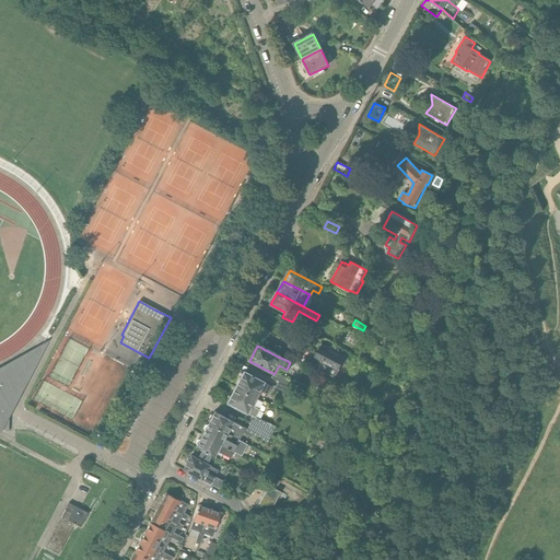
[(335,378),(339,370),(345,359),(346,359),(347,357),(340,353),(342,351),(336,348),(329,346),(328,349),(321,346),(314,358),(323,361),(317,370),(321,372),(321,371),(334,377),(334,378),(335,378)]
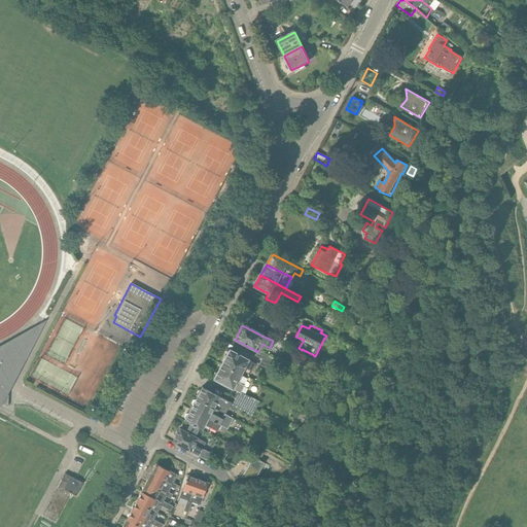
[(221,364),(241,375),(245,369),(251,372),(255,363),(249,360),(248,360),(229,350),(221,364)]
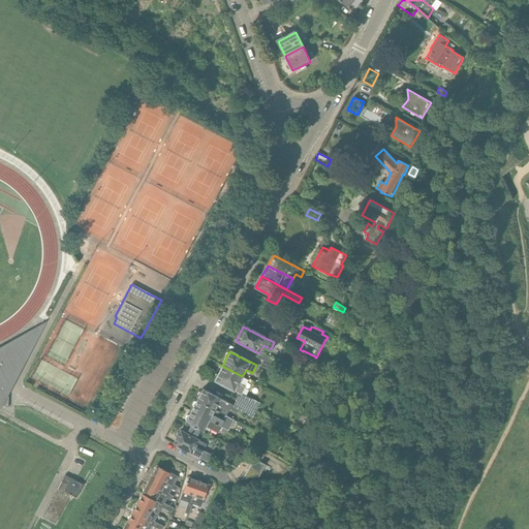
[(268,356),(265,362),(274,366),(276,367),(279,362),(268,356)]
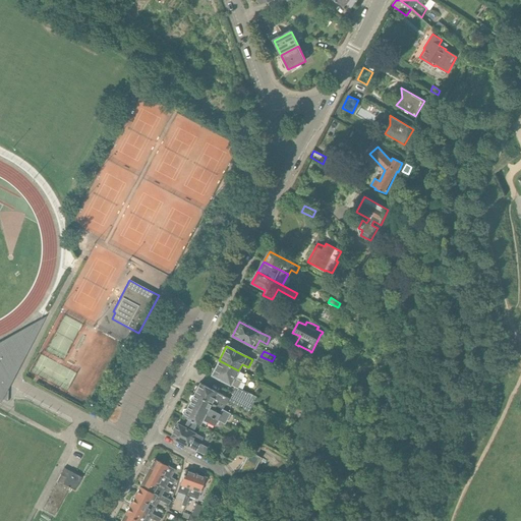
[(261,356),(258,354),(255,360),(267,366),(270,360),(261,356)]
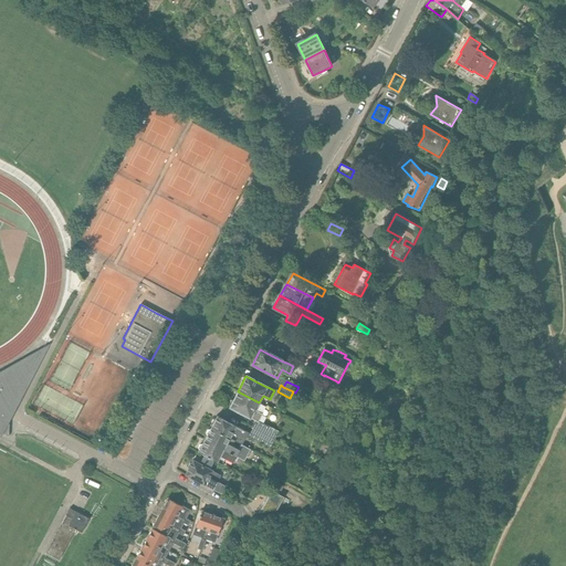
[(250,418),(258,422),(259,421),(262,415),(254,411),(259,402),(238,391),(230,407),(251,418),(250,418)]
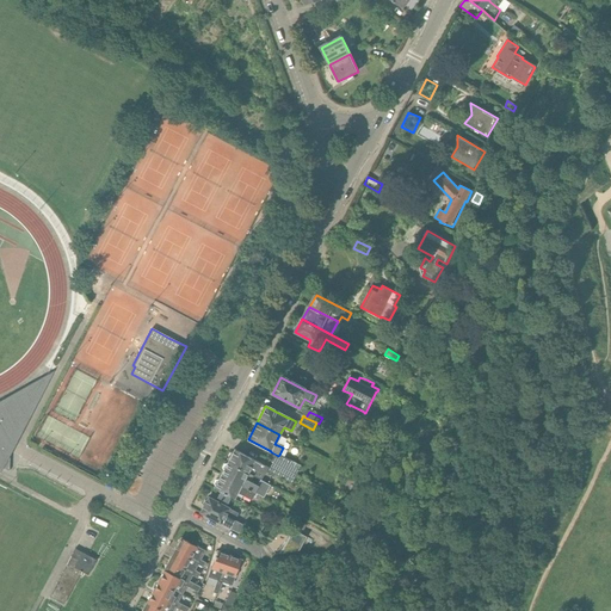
[(267,473),(269,471),(270,468),(267,467),(234,449),(228,462),(253,475),(261,479),(264,474),(265,471),(267,473)]
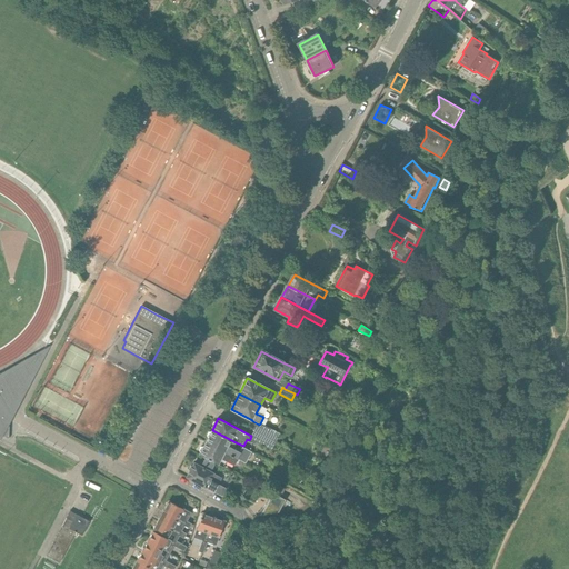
[(206,441),(237,458),(247,463),(253,451),(243,446),(240,451),(233,448),(236,442),(212,430),(206,441)]
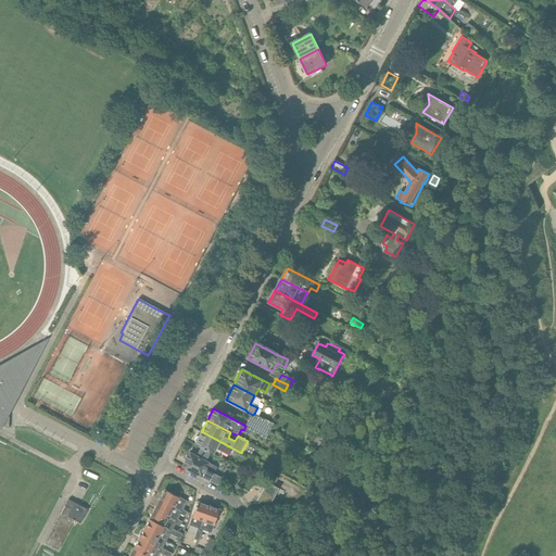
[(260,427),(269,432),(274,425),(264,420),(260,427)]
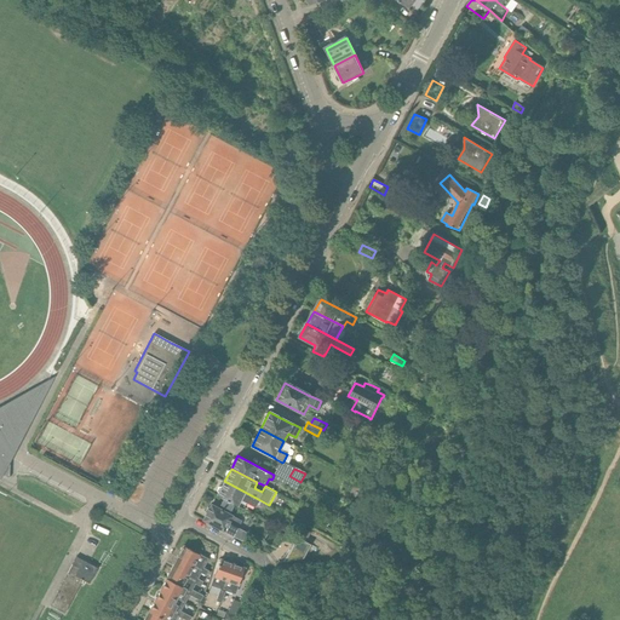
[(300,482),(290,476),(286,484),(297,491),(300,482)]
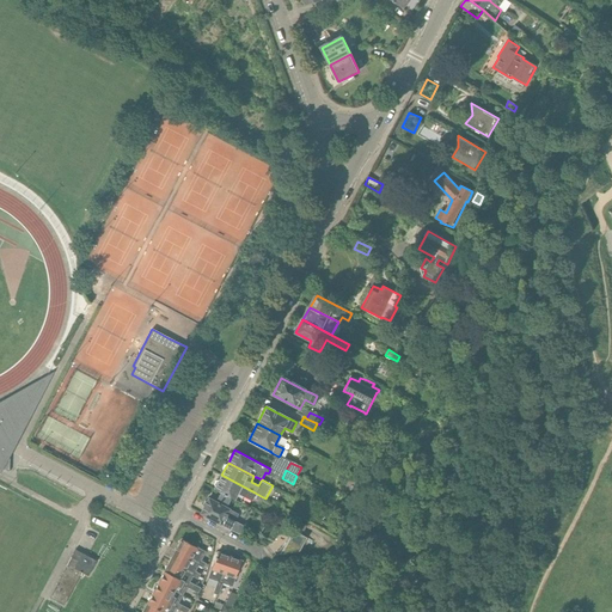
[(252,497),(255,493),(221,475),(214,489),(240,502),(243,495),(251,500),(252,497)]
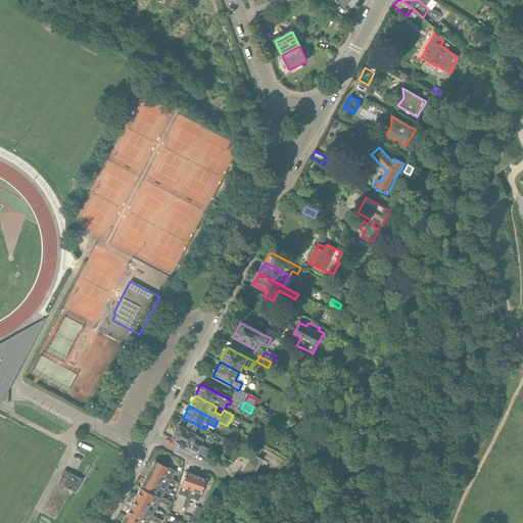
[(172,439),(204,457),(208,449),(200,445),(203,440),(195,436),(195,435),(178,426),(172,439)]
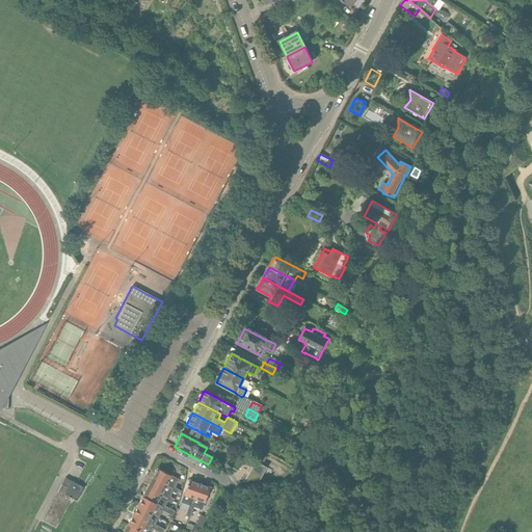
[(255,460),(243,482),(259,478),(265,467),(255,460)]
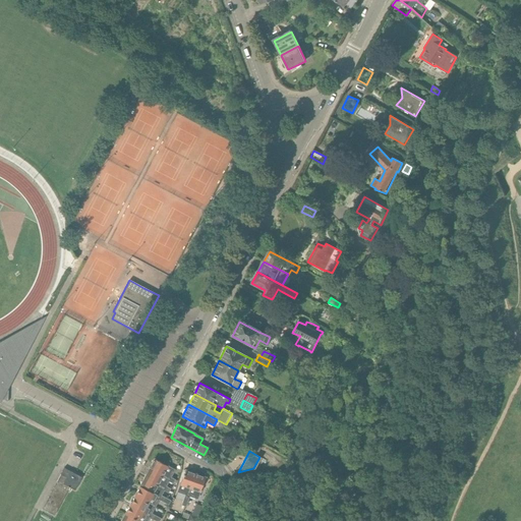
[(173,483),(174,481),(175,479),(171,477),(174,470),(155,459),(150,468),(170,479),(169,481),(173,483)]
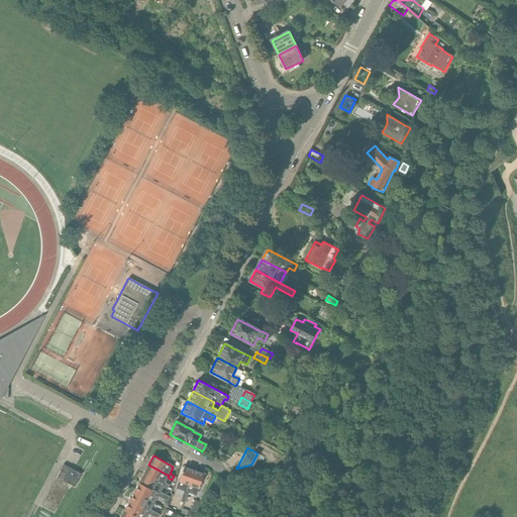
[(42,505),(54,512),(69,484),(75,487),(81,474),(64,464),(42,505)]
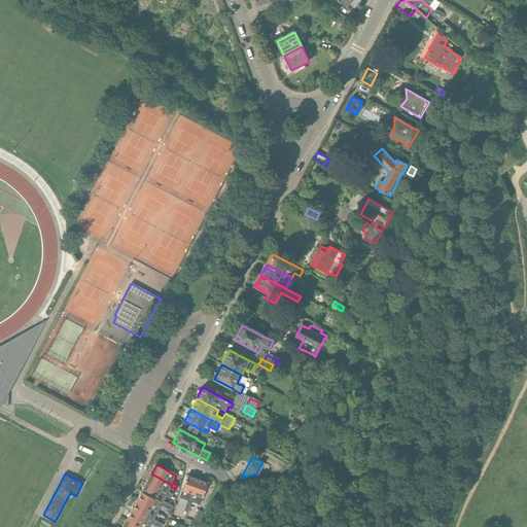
[(168,492),(171,487),(172,485),(151,473),(146,483),(167,494),(166,496),(170,498),(171,496),(172,494),(168,492)]
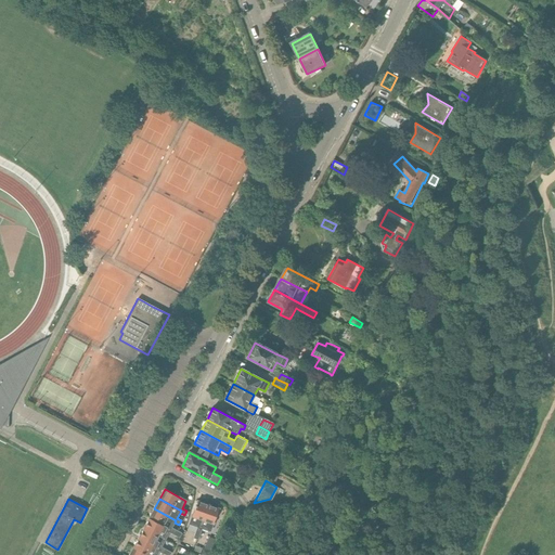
[(189,525),(197,527),(199,528),(208,505),(197,502),(189,525)]
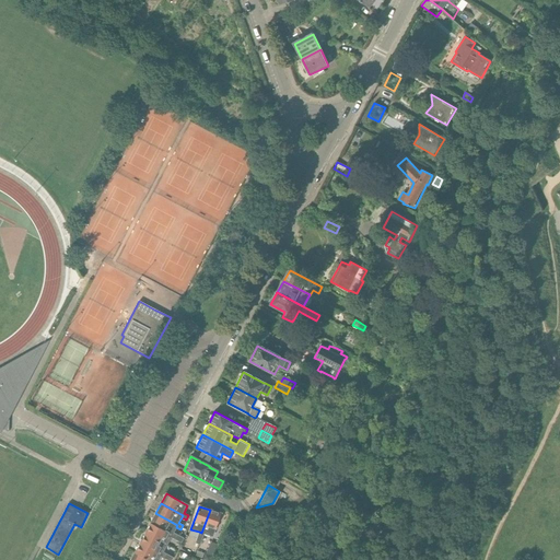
[(203,534),(212,537),(221,514),(210,510),(201,533),(199,532),(197,537),(201,539),(203,534)]
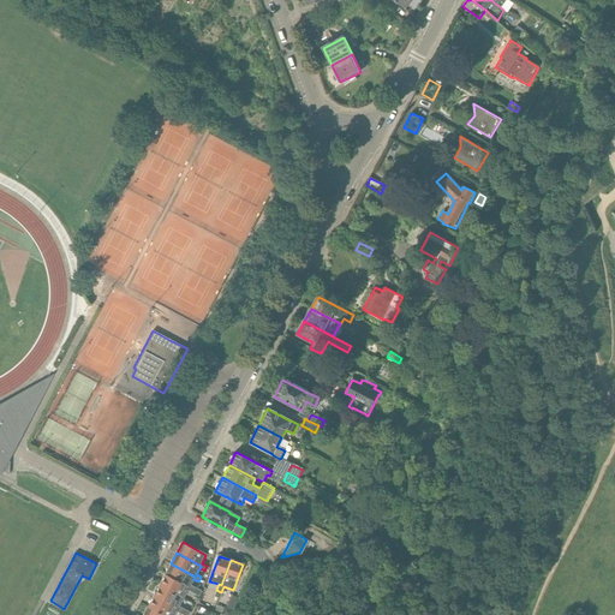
[(190,585),(193,579),(195,577),(171,563),(165,574),(189,587),(187,590),(193,592),(196,587),(190,585)]
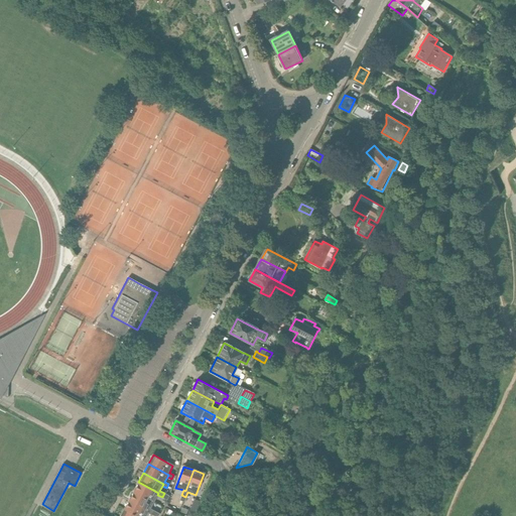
[(154,502),(157,495),(158,493),(138,482),(134,491),(154,502)]
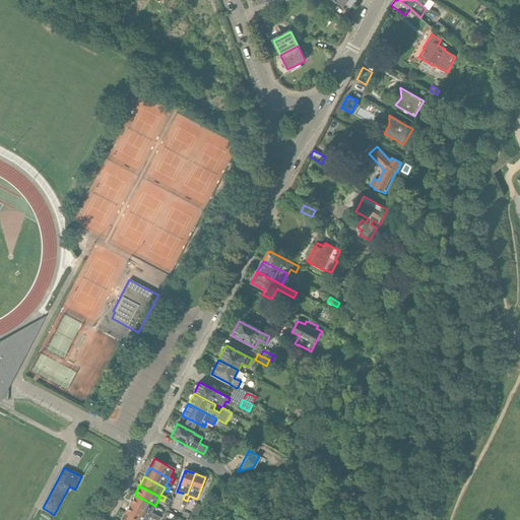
[(149,517),(154,519),(156,515),(151,512),(155,506),(135,495),(130,504),(150,514),(149,517)]
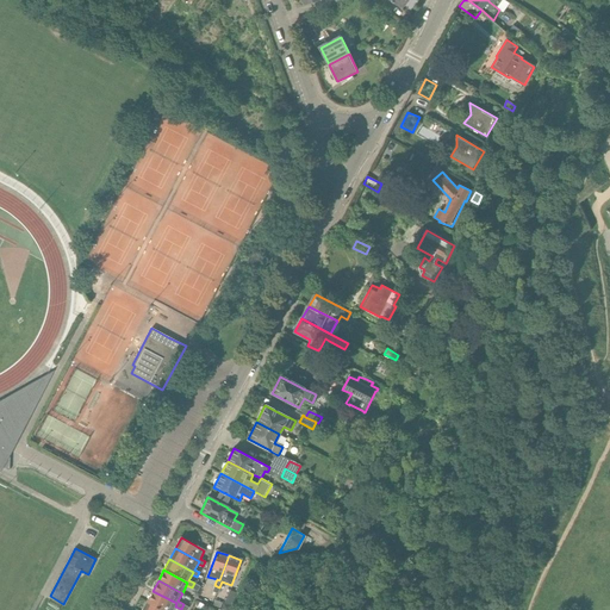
[(162,609),(173,609),(175,607),(176,603),(153,591),(147,602),(162,609)]
